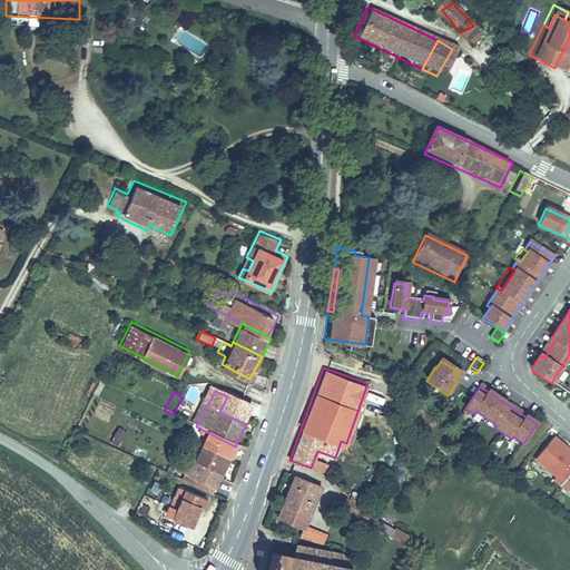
[(254,410),(227,396),(219,412),(246,424),(254,410)]
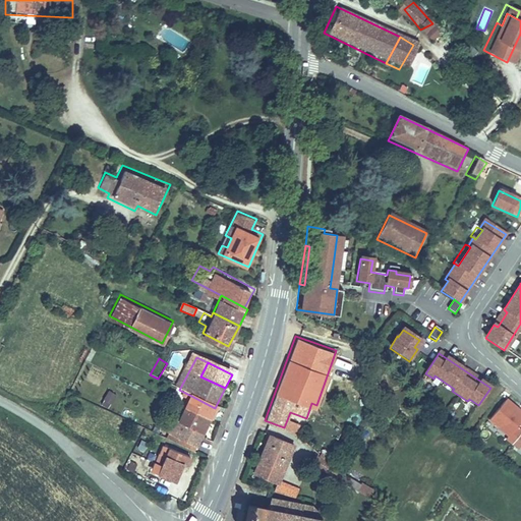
[(113,408),(117,394),(107,391),(103,405),(113,408)]
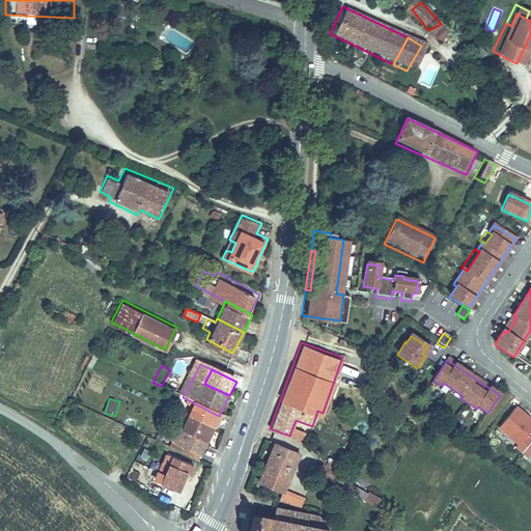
[(219,416),(195,403),(188,417),(213,428),(219,416)]
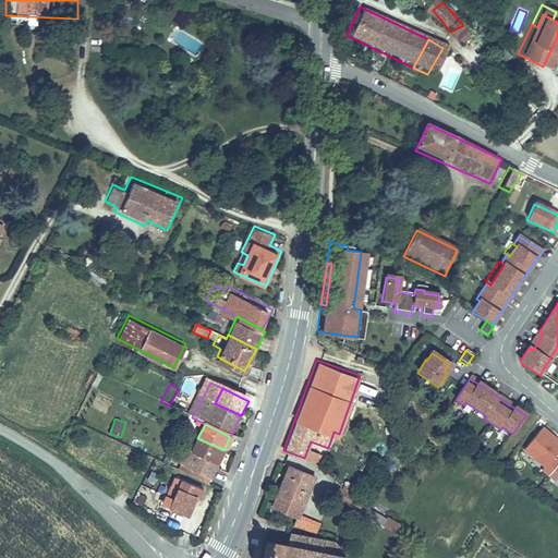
[(557,452),(557,441),(542,428),(524,451),(544,469),(542,471),(556,483),(557,478),(557,463),(553,459),(557,452)]
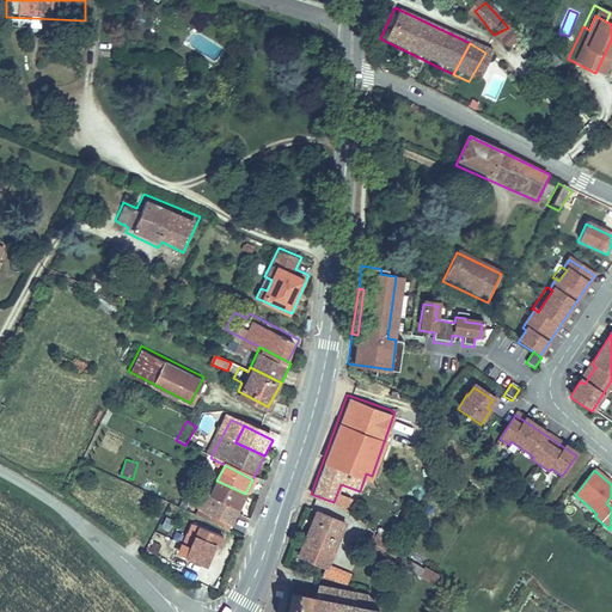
[(226,532),(245,494),(216,481),(209,495),(204,493),(199,505),(195,503),(190,515),(226,532)]
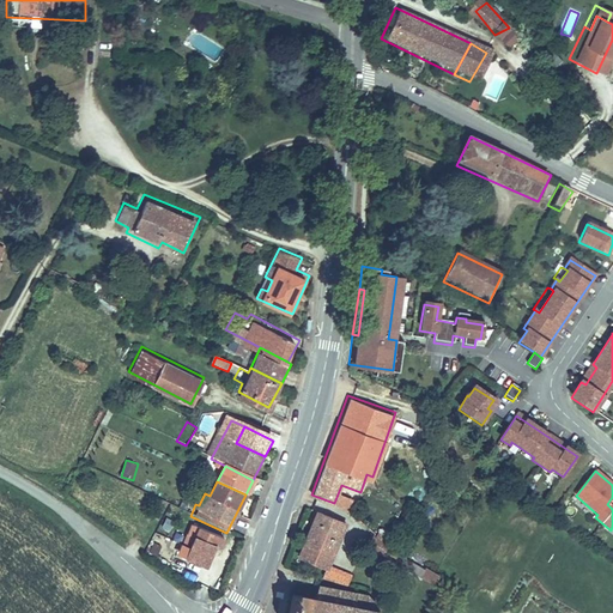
[(345,521),(315,509),(297,557),(328,568),(345,521)]
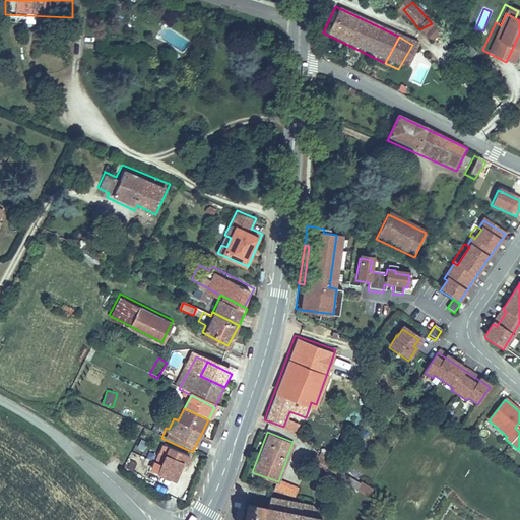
[(188,457),(161,446),(158,454),(163,456),(159,465),(154,463),(153,462),(150,469),(156,472),(155,474),(172,480),(174,481),(181,464),(184,465),(188,457)]
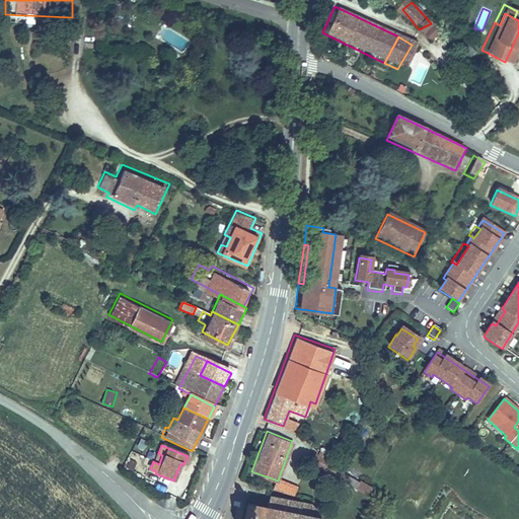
[(159,464),(162,455),(158,453),(154,462),(159,464)]
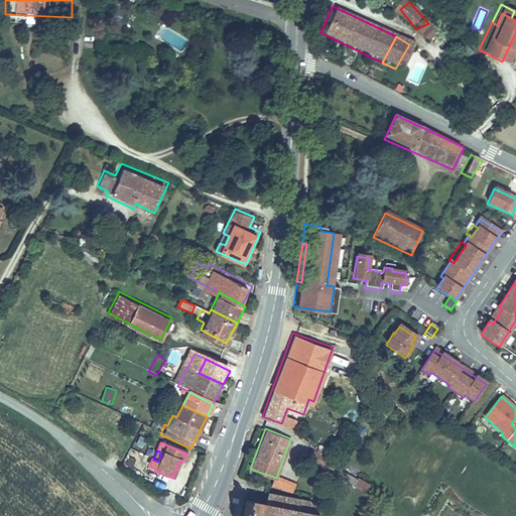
[(354,481),(310,450),(305,457),(349,489),(354,481)]
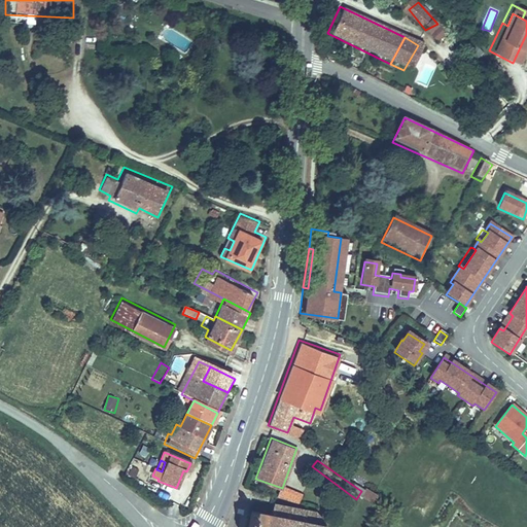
[(128,476),(135,479),(138,470),(131,467),(128,476)]
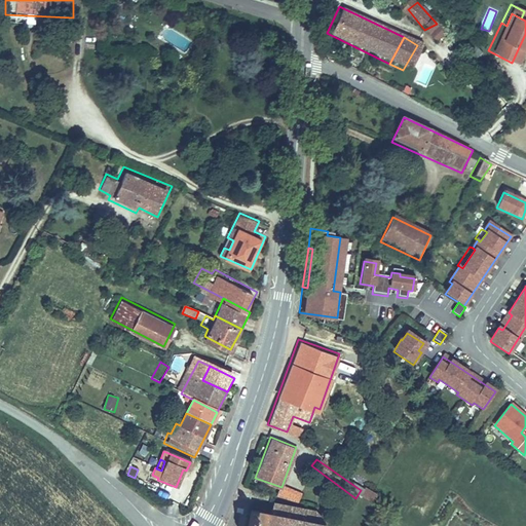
[(264,511),(246,509),(242,525),(324,525),(321,519),(314,513),(267,502),(264,511)]
